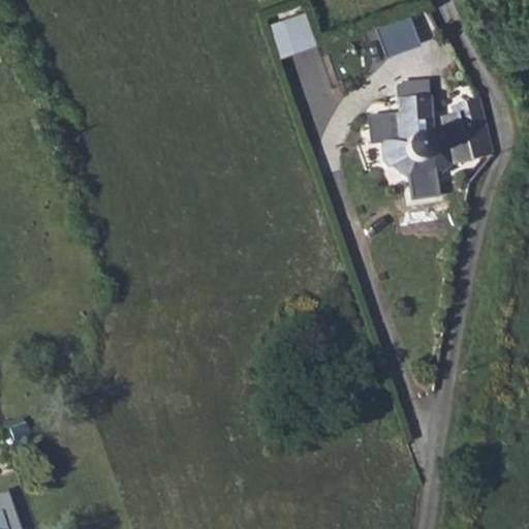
[(359,1),(342,8),(346,18),(363,11),(359,1)]
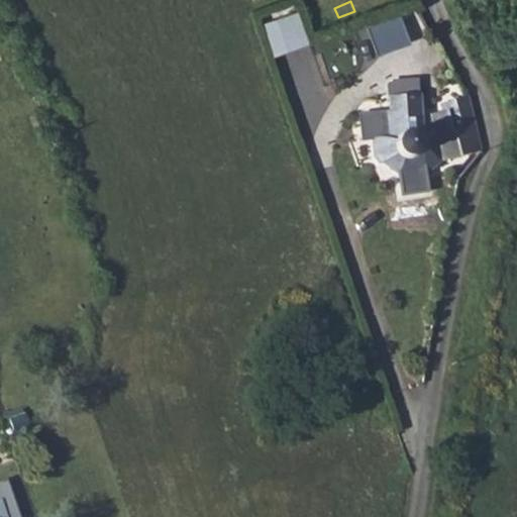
[(277,57),(311,45),(298,7),(265,18),(277,57)]
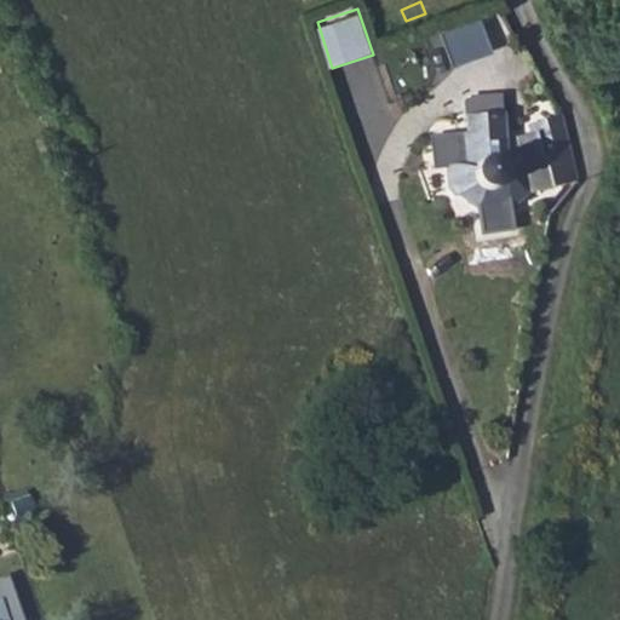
[(454,63),(492,51),(481,18),(442,30),(454,63)]
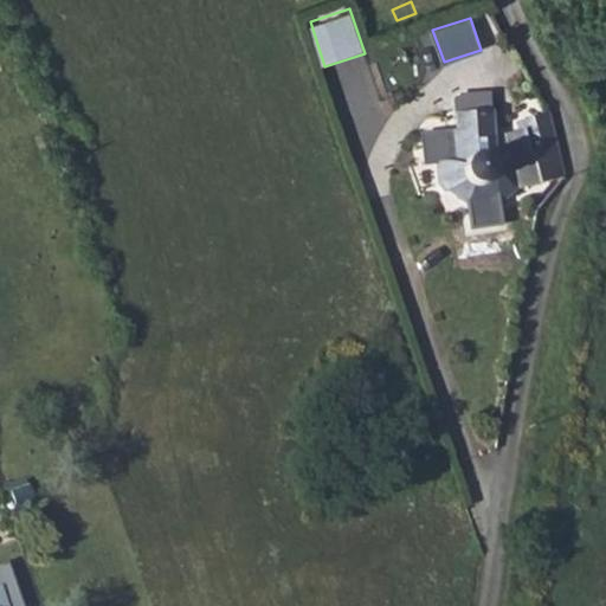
[(494,135),(491,111),(456,114),(455,131),(440,136),(443,163),(437,165),(439,184),(443,182),(447,192),(464,184),(472,188),(465,205),(468,210),(498,205),(496,189),(491,182),(494,172),(494,169),(492,161),(496,152),(494,135)]
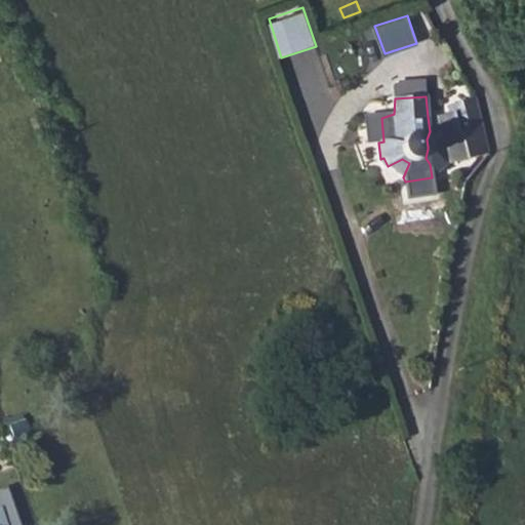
[(489,149),(475,97),(453,103),(454,110),(428,117),(430,131),(427,139),(428,147),(442,144),(447,164),(486,153),(489,149)]
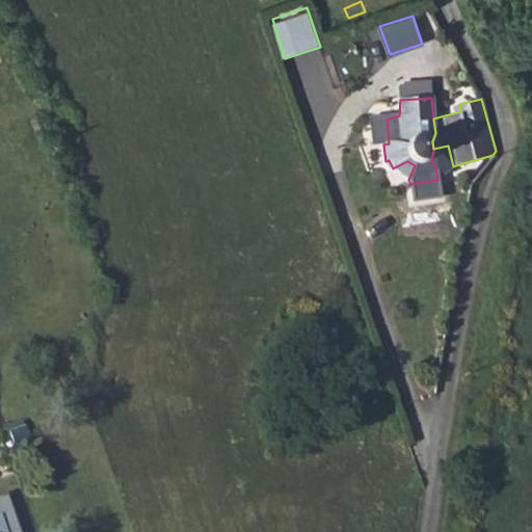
[(407,161),(393,168),(408,180),(415,165),(407,161)]
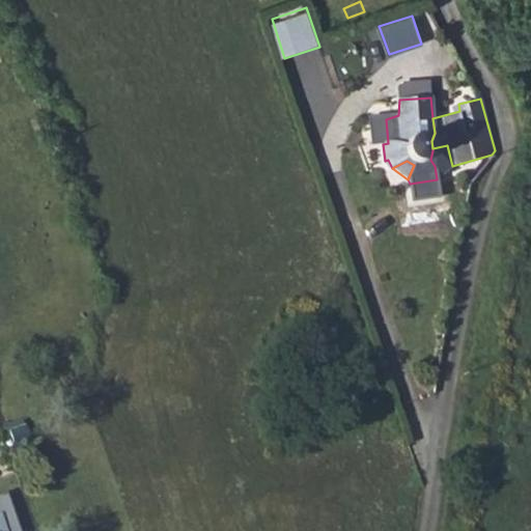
[(21,530),(8,494),(0,496),(0,530),(21,530)]
